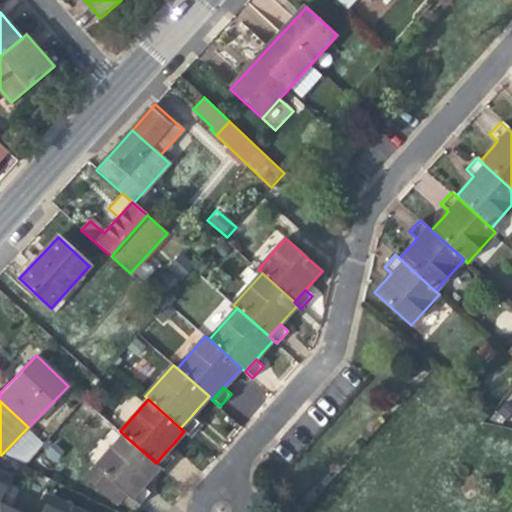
[(192,415),(180,428),(184,431),(188,435),(199,422),(192,415)]
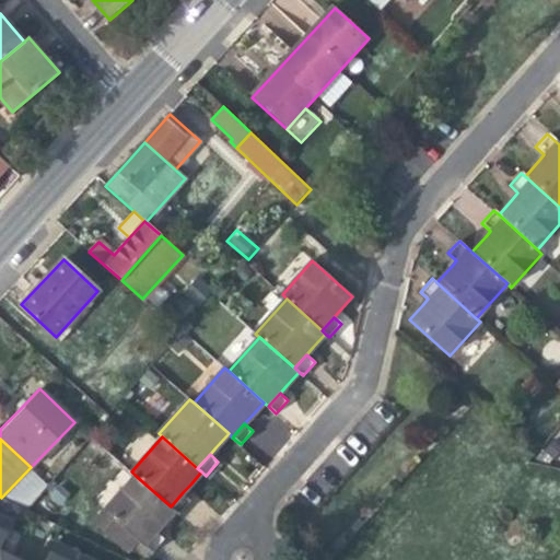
[(150,526),(155,532),(162,525),(175,511),(171,506),(136,476),(93,523),(127,552),(138,540),(150,526)]
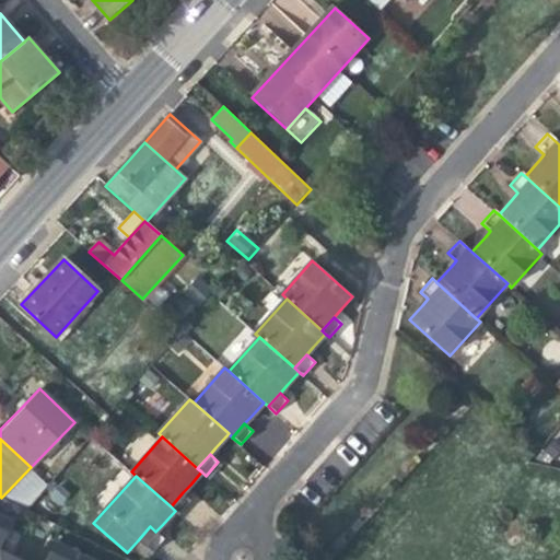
[(183,492),(171,506),(175,511),(178,514),(191,500),(183,492)]
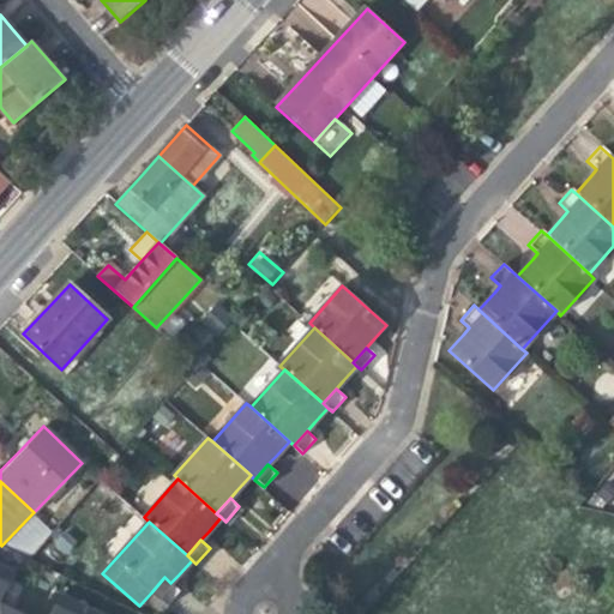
[(0,596),(13,571),(0,564),(0,613),(25,613),(0,601),(0,596)]
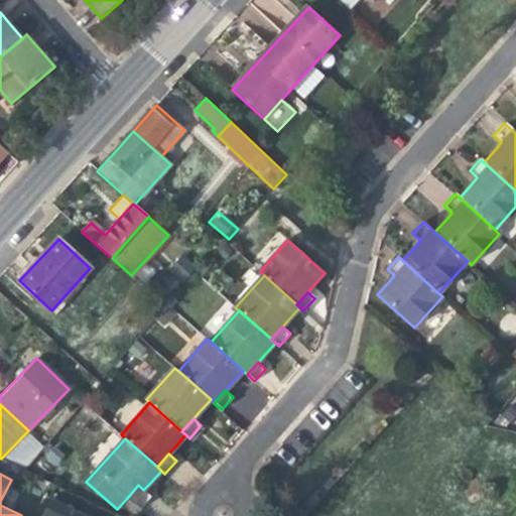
[(138,485),(127,498),(140,510),(151,497),(143,490),(138,485)]
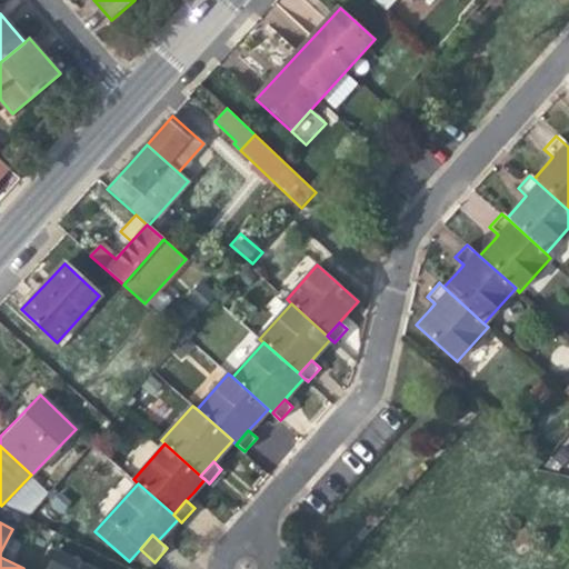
[(96,568),(55,548),(43,568),(96,568)]
